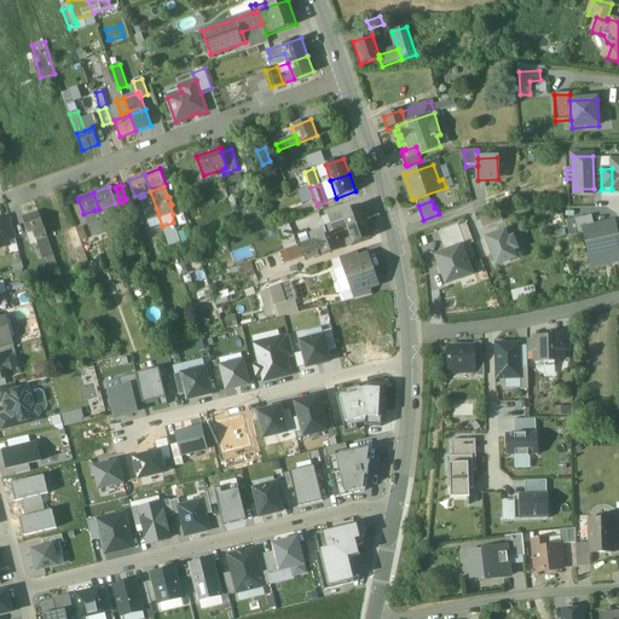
[(360,206),(342,212),(345,220),(348,227),(366,221),(360,206)]
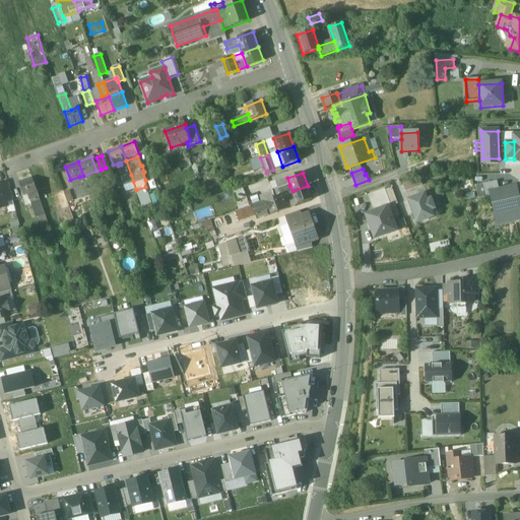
[(131,175),(122,178),(124,184),(133,181),(131,175)]
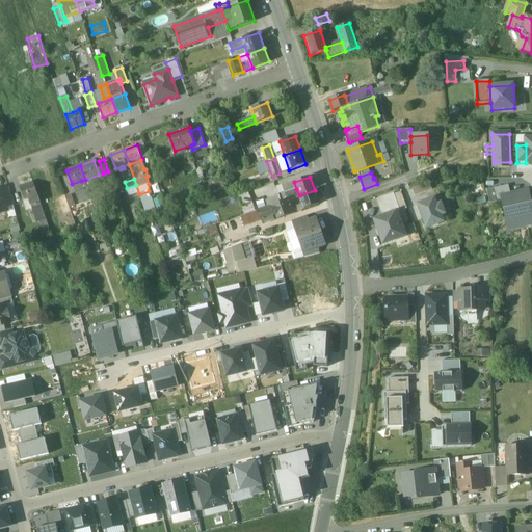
[(85,180),(81,181),(85,194),(89,192),(88,187),(85,180)]
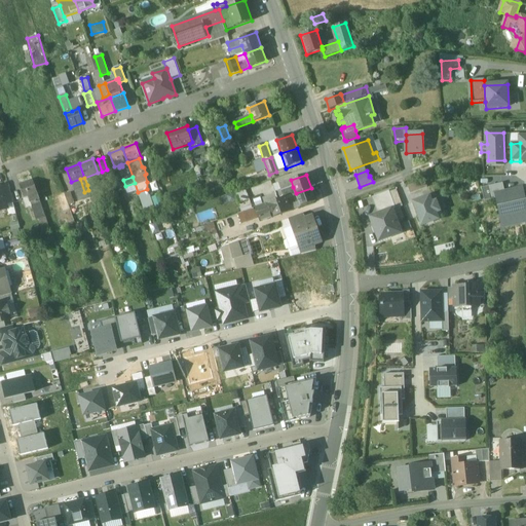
[(33,180),(20,185),(25,198),(38,194),(33,180)]
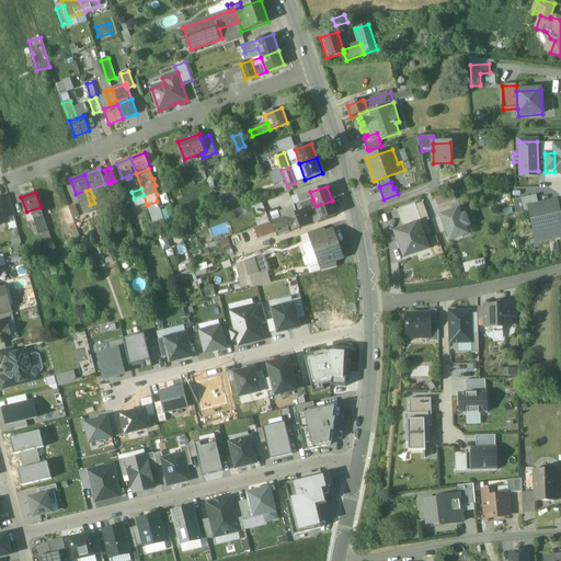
[(310,192),(297,197),(300,204),(312,199),(310,192)]
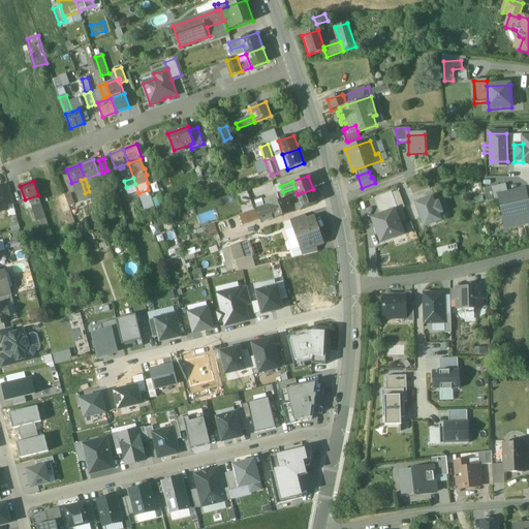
[(427,181),(409,188),(412,195),(430,189),(427,181)]
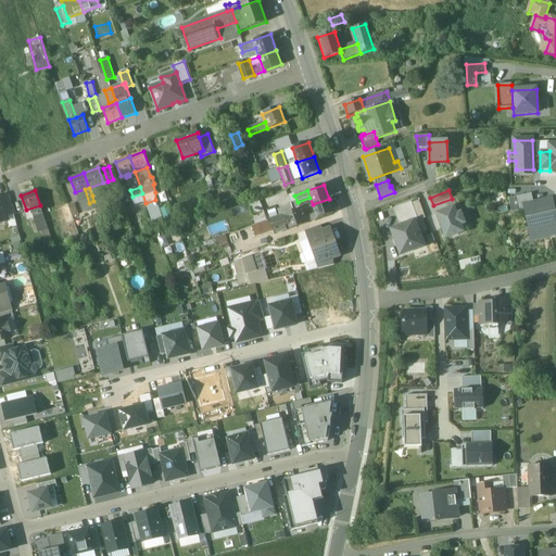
[(99,193),(92,196),(93,201),(96,206),(102,204),(99,193)]
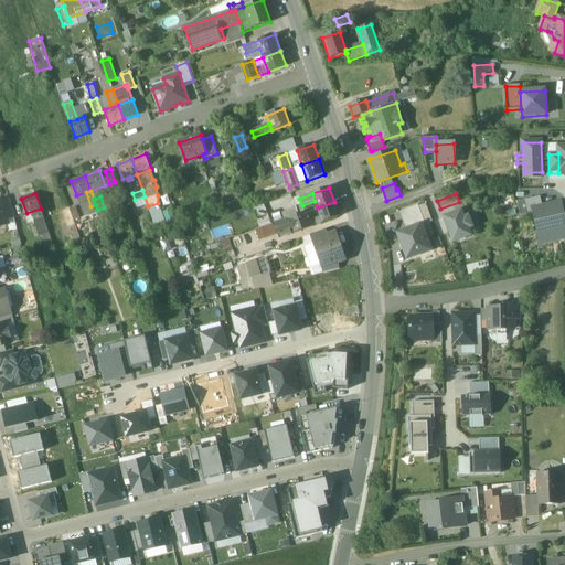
[(540,198),(524,201),(528,217),(533,215),(532,210),(542,208),(540,198)]
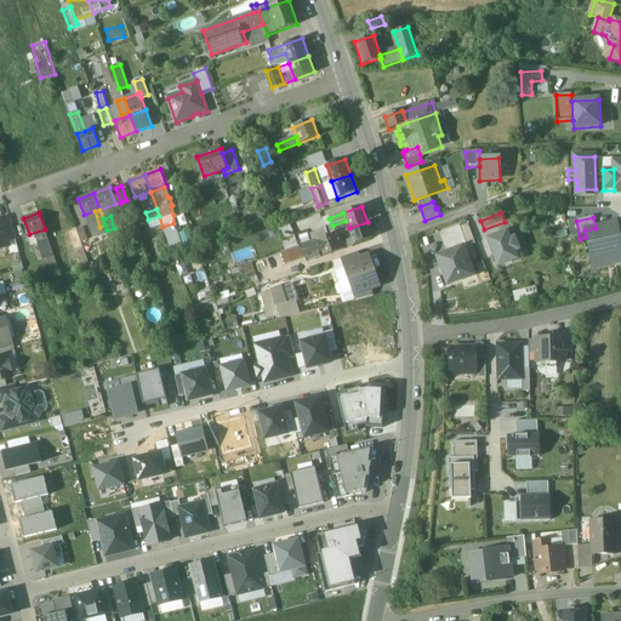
[(10,218),(1,221),(1,222),(3,222),(7,241),(16,239),(10,218)]
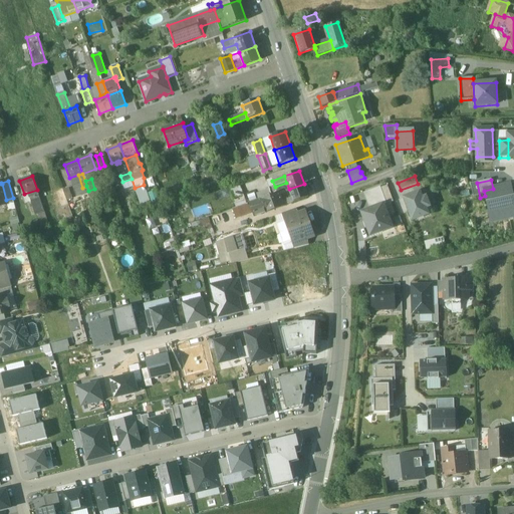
[(304,184),(289,189),(291,196),(293,203),(308,198),(304,184)]
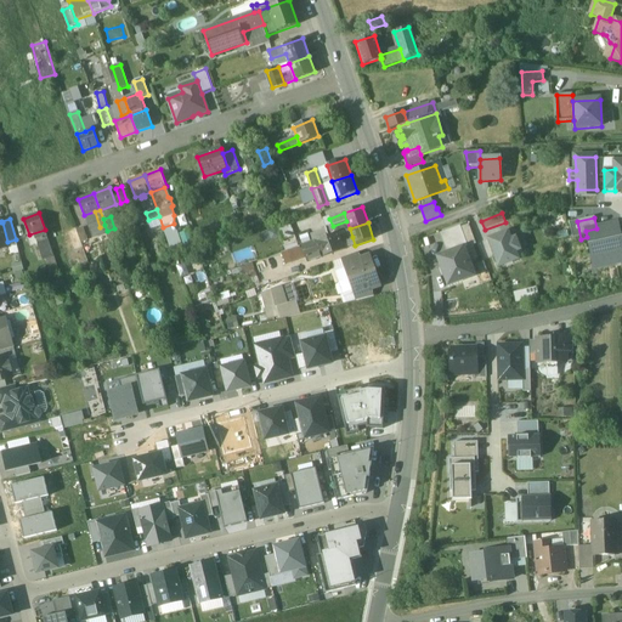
[(290,224),(278,228),(282,241),(295,237),(290,224)]
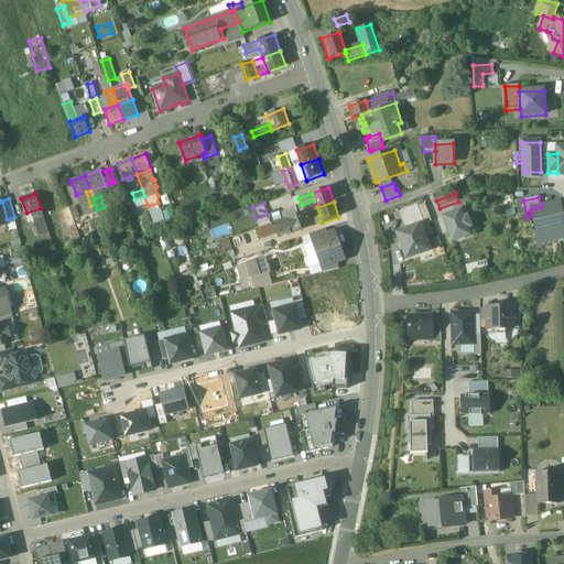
[(539,243),(563,238),(563,220),(561,203),(541,207),(531,209),(532,215),(539,243)]
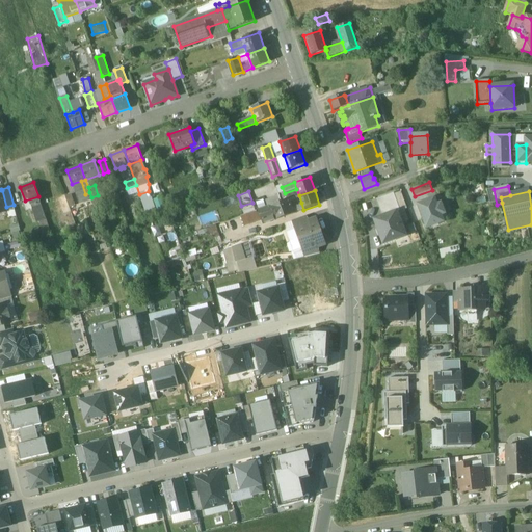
[(394,193),(376,200),(382,217),(396,212),(397,213),(400,212),(394,193)]
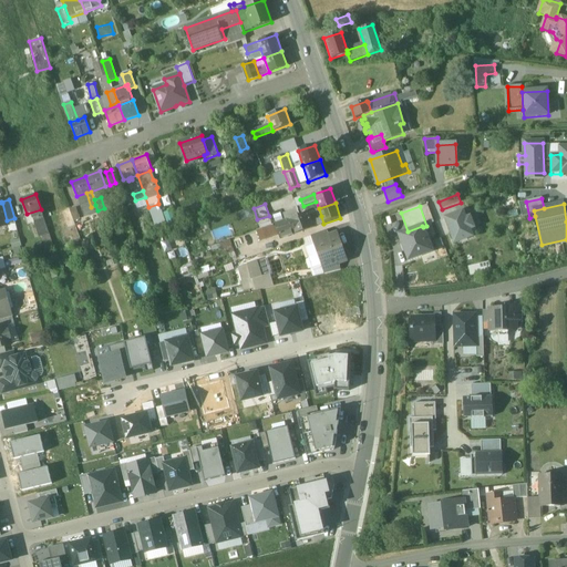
[(319,208),(308,213),(310,219),(321,216),(319,208)]
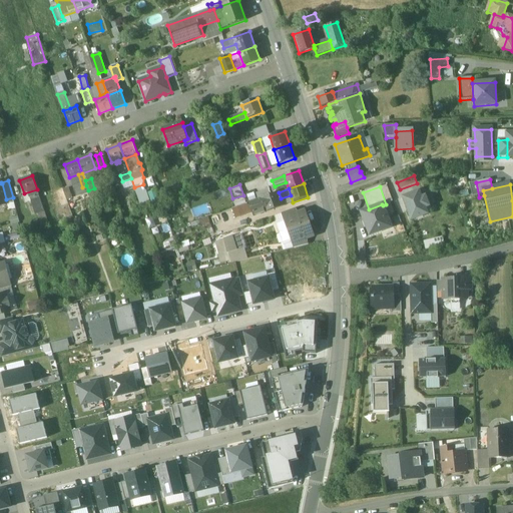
[(419,191),(403,197),(412,219),(427,213),(425,207),(429,205),(425,196),(421,198),(419,191)]
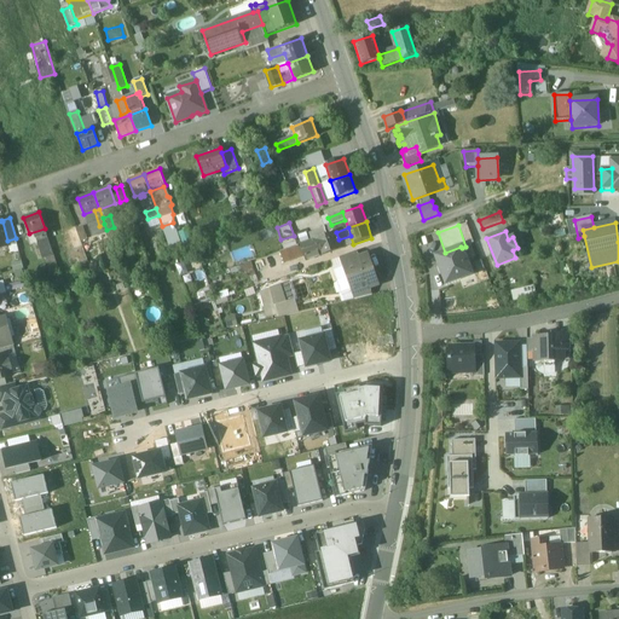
[(328,235),(301,244),(307,261),(342,248),(339,239),(336,232),(328,235)]
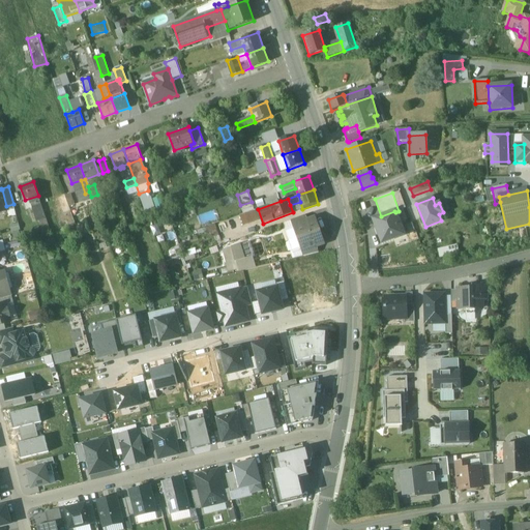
[(300,202),(290,205),(293,212),(302,209),(300,202)]
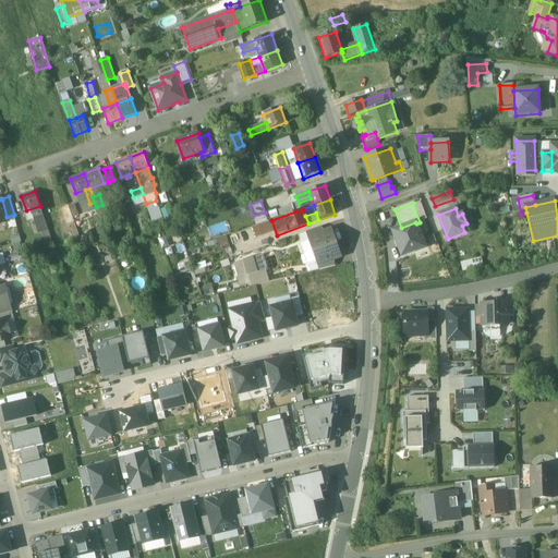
[(266,216),(255,219),(256,226),(268,221),(266,216)]
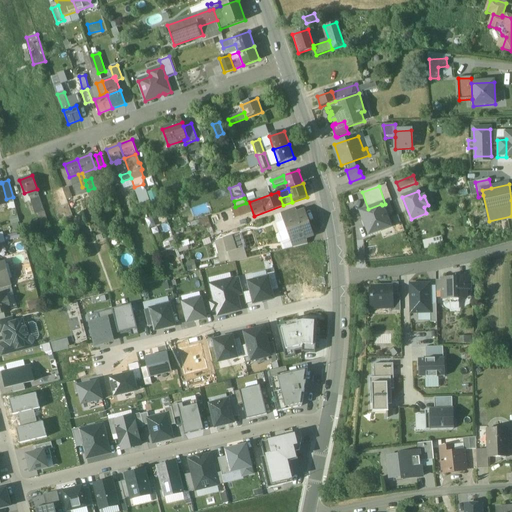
[(22,201),(15,203),(17,212),(25,210),(22,201)]
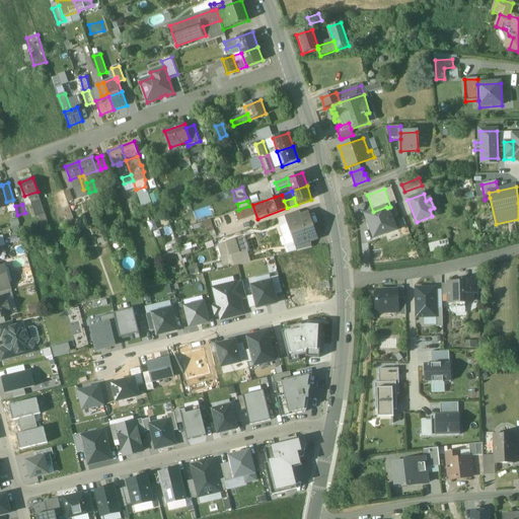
[(373,212),(366,215),(368,222),(368,224),(369,223),(371,229),(370,229),(371,230),(374,237),(395,230),(387,208),(386,207),(373,212)]
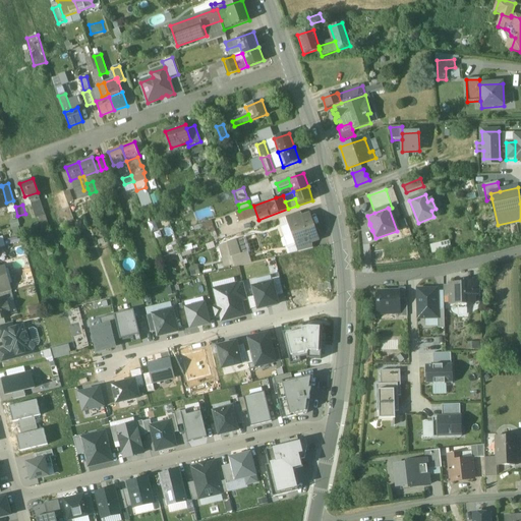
[(300,212),(286,217),(289,224),(290,224),(289,223),(302,218),(300,212)]
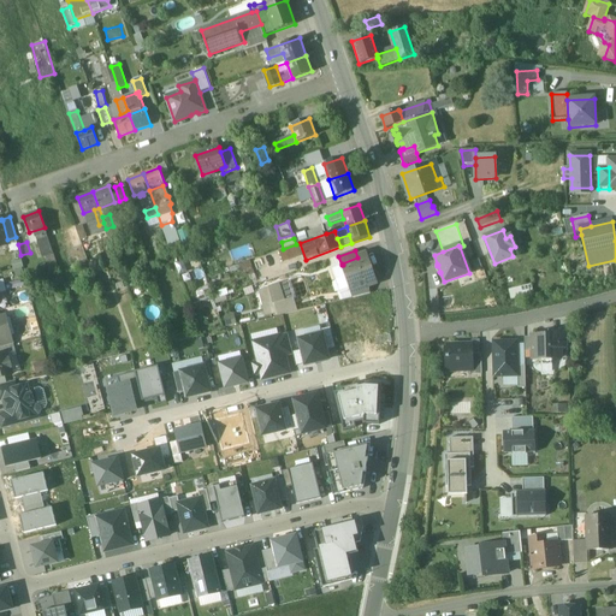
[(357,258),(342,264),(343,265),(351,290),(351,291),(367,285),(375,282),(366,255),(357,258)]
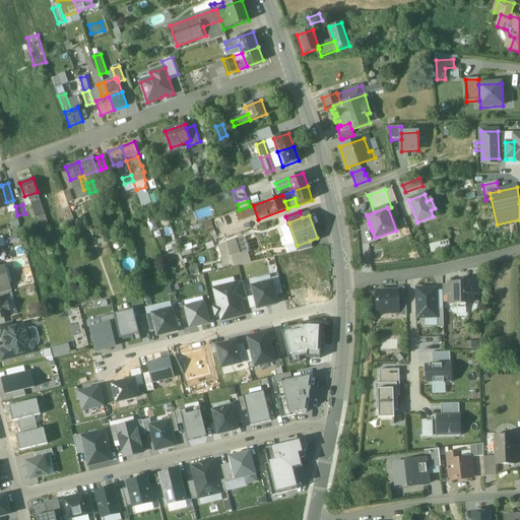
[(251,261),(246,237),(218,244),(223,268),(251,261)]
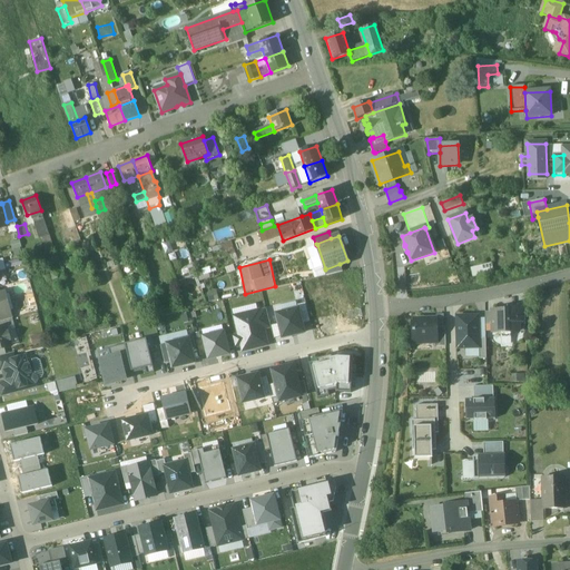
[(340,264),(325,269),(325,268),(324,269),(326,276),(343,272),(340,264)]
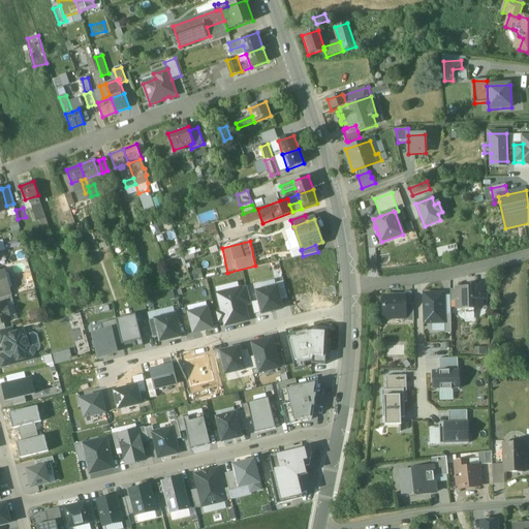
[(457,253),(456,245),(437,248),(439,256),(457,253)]
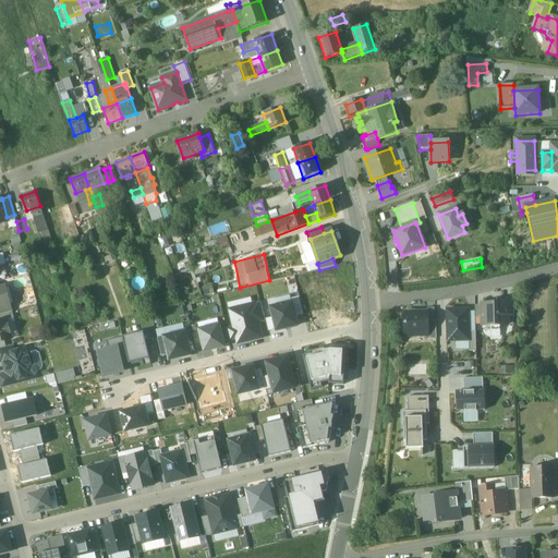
[(292,303),(295,318),(304,316),(300,296),(291,299),(291,303),(292,303)]
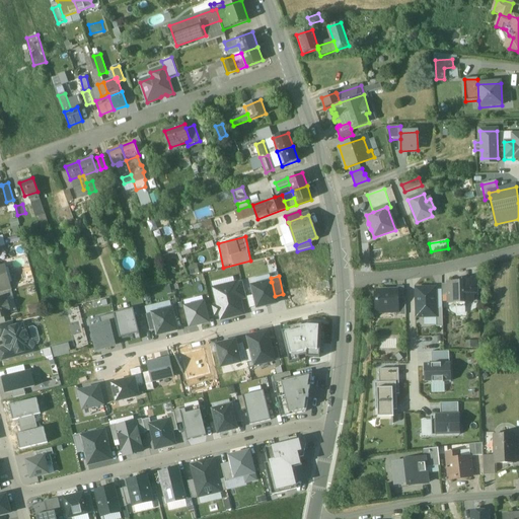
[(463,283),(448,283),(448,296),(449,303),(456,303),(456,307),(465,307),(465,302),(473,302),(472,296),(472,280),(471,280),(463,280),(463,283)]
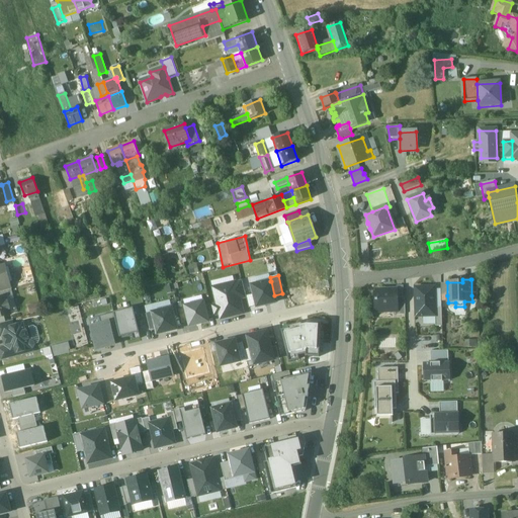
[(242,281),(236,282),(240,299),(246,298),(246,296),(242,281)]
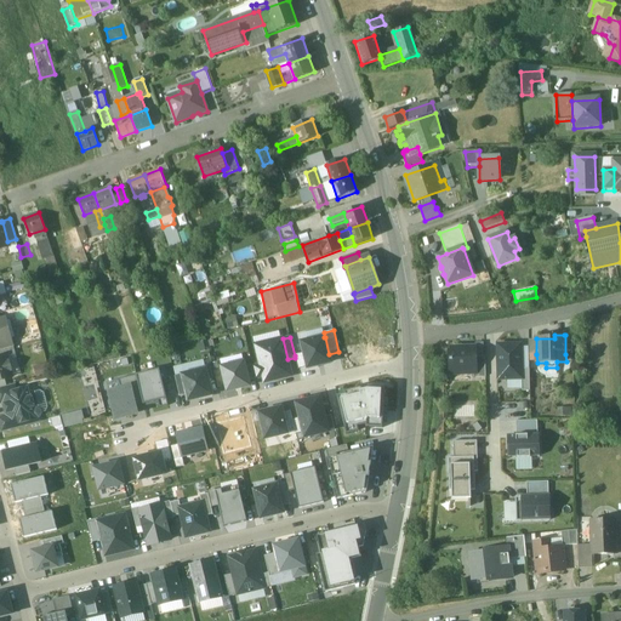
[(305,353),(307,368),(307,369),(331,363),(329,354),(325,337),(324,337),(302,342),(305,353)]
